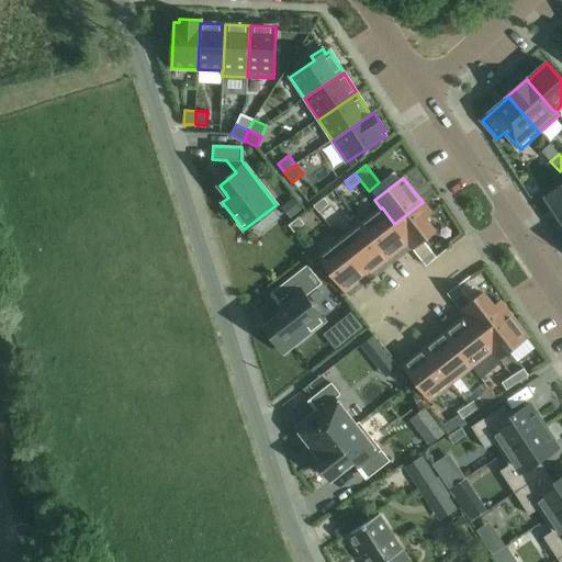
[(561,216),(561,184),(546,197),(560,218),(561,216)]
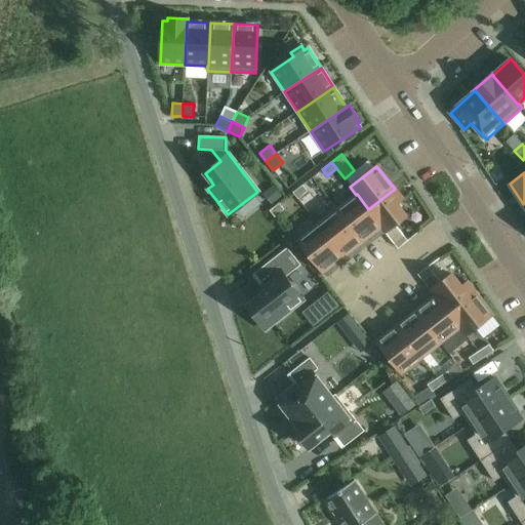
[(303,185),(292,192),(297,199),(308,191),(303,185)]
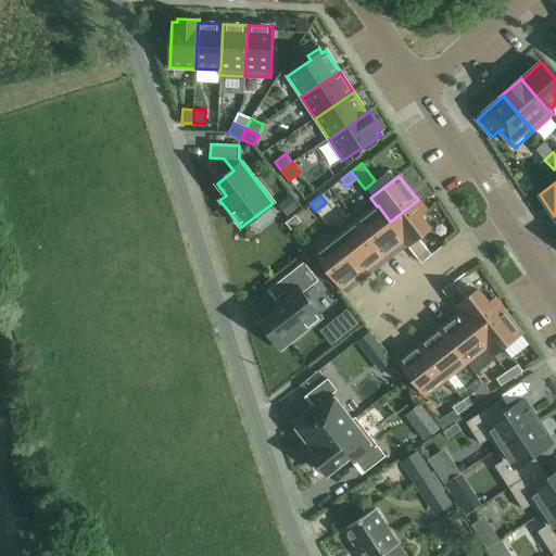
[(289,198),(280,205),(288,214),(297,207),(289,198)]
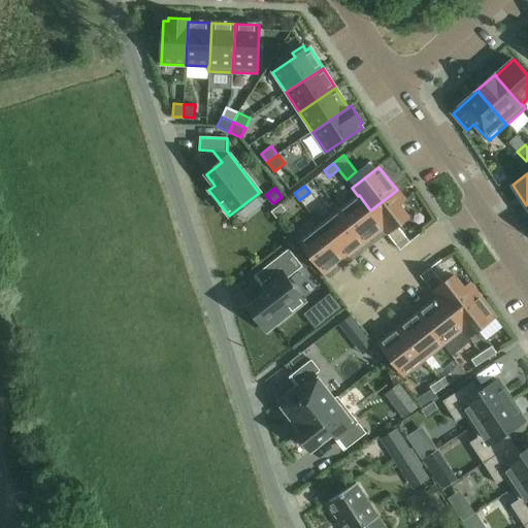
[(397,190),(370,210),(384,228),(384,229),(387,233),(408,217),(399,204),(404,200),(397,190)]
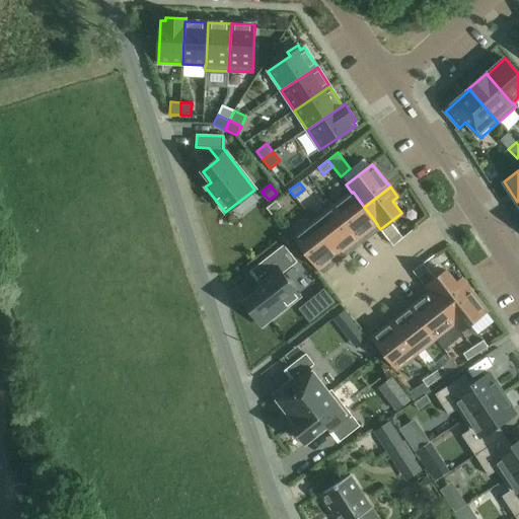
[(377,224),(364,207),(353,192),(352,193),(334,207),(359,239),(377,225),(377,224)]
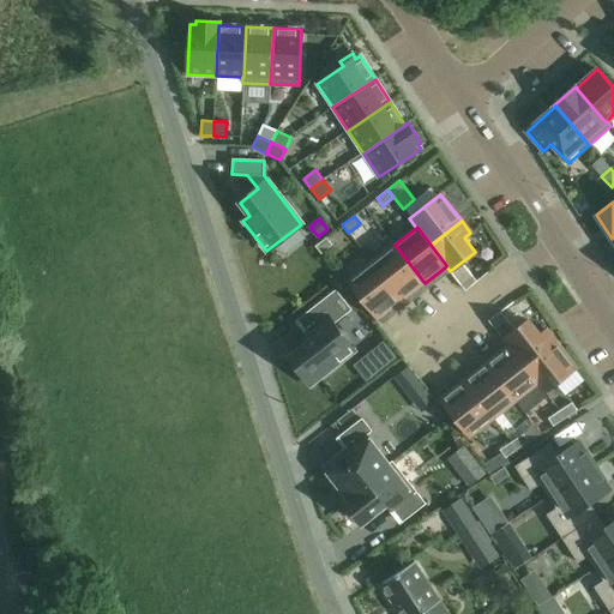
[(332,245),(326,238),(315,246),(321,253),(332,245)]
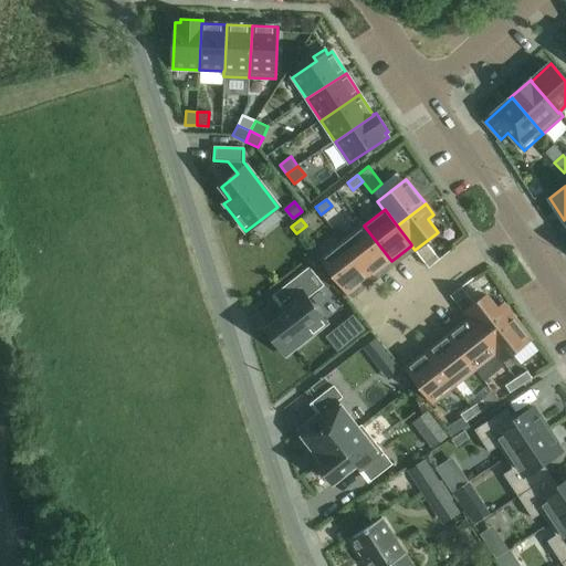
[(391,261),(364,226),(343,242),(370,278),(391,261)]
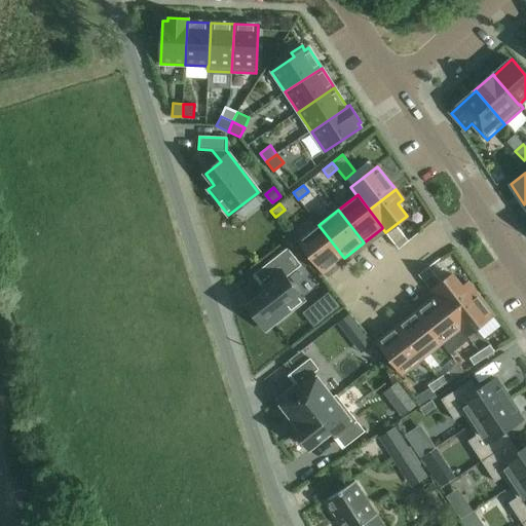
[(318,225),(298,240),(324,273),(344,258),(318,225)]
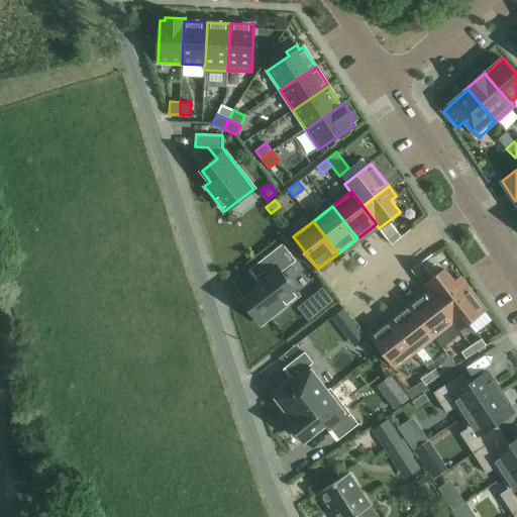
[(396,230),(386,237),(392,244),(401,236),(396,230)]
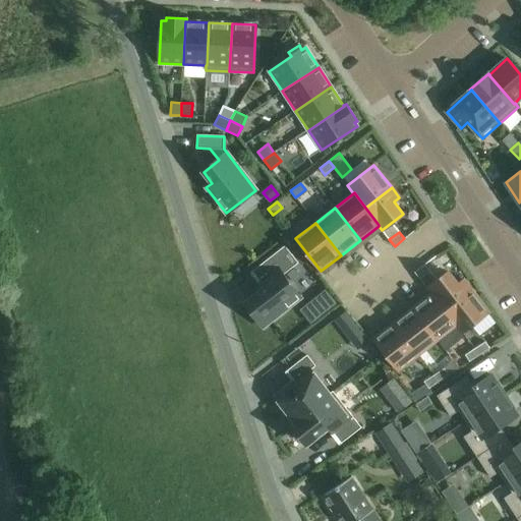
[(251,271),(259,281),(265,287),(245,302),(264,327),(300,297),(283,275),(297,263),(284,245),(251,271)]
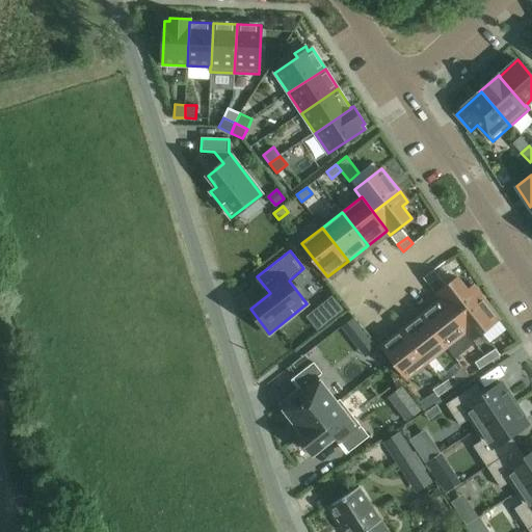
[(439,276),(433,270),(423,277),(429,285),(439,276)]
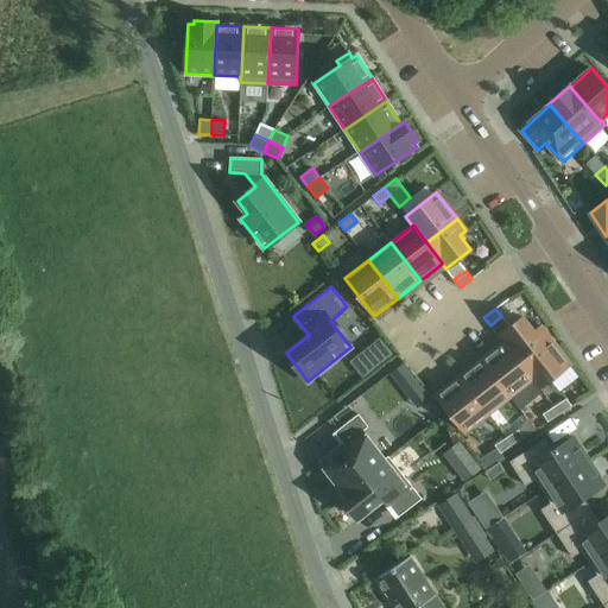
[(520,362),(550,339),(542,327),(534,331),(523,317),(499,336),(502,342),(504,341),(520,362)]
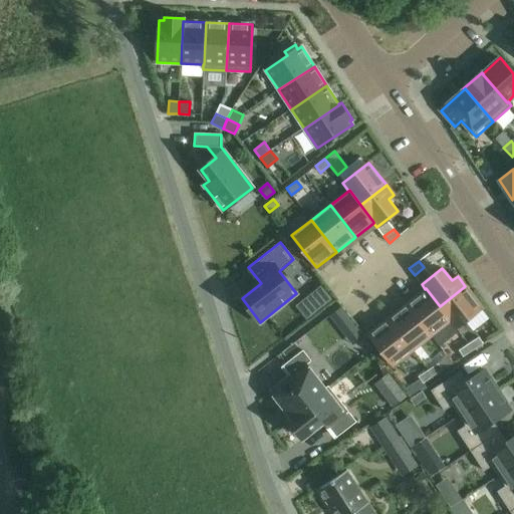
[(482,308),(465,286),(440,306),(451,320),(450,321),(456,328),(482,308)]
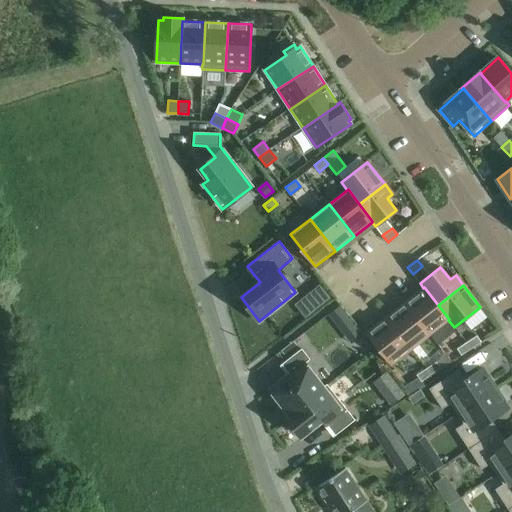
[(306,317),(330,298),(320,286),(296,305),(306,317)]
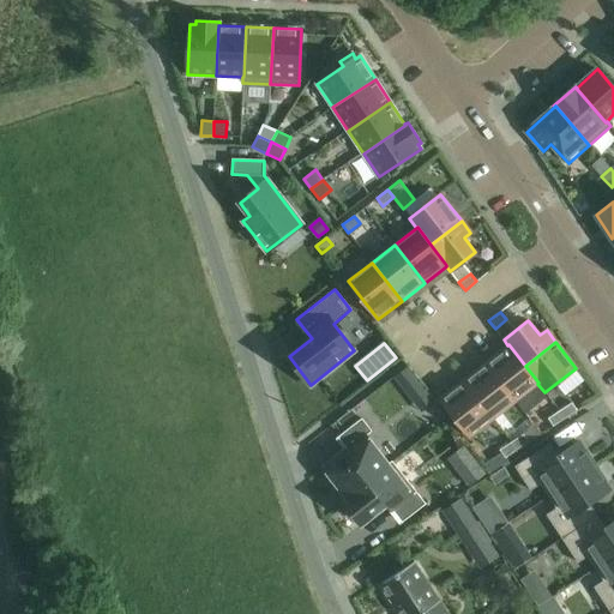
[(509,344),(507,345),(486,362),(516,401),(537,384),(539,383),(525,366),(509,344)]
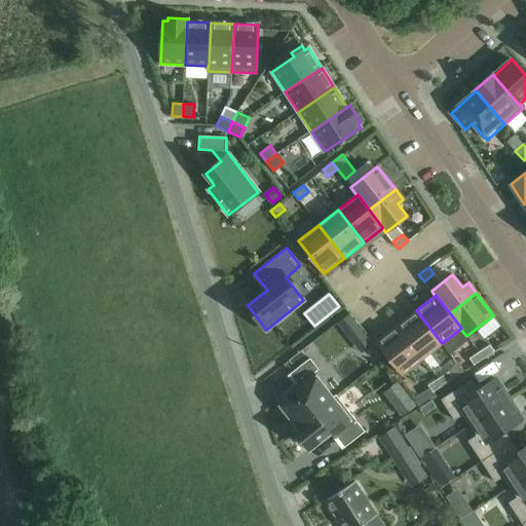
[(442,343),(416,310),(397,326),(422,358),(442,343)]
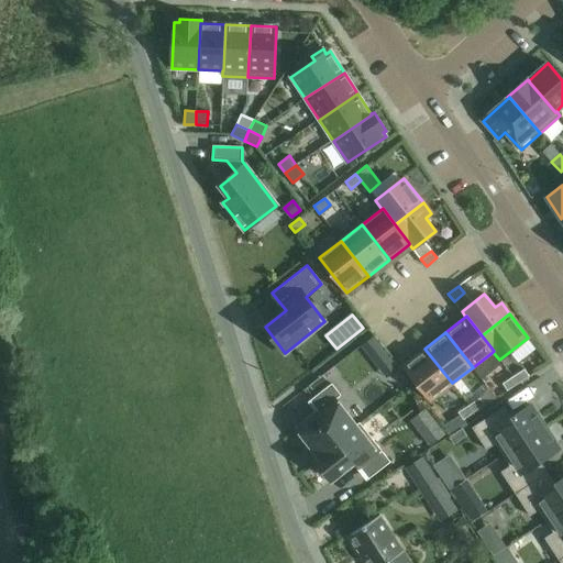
[(374,338),(362,346),(371,357),(382,349),(374,338)]
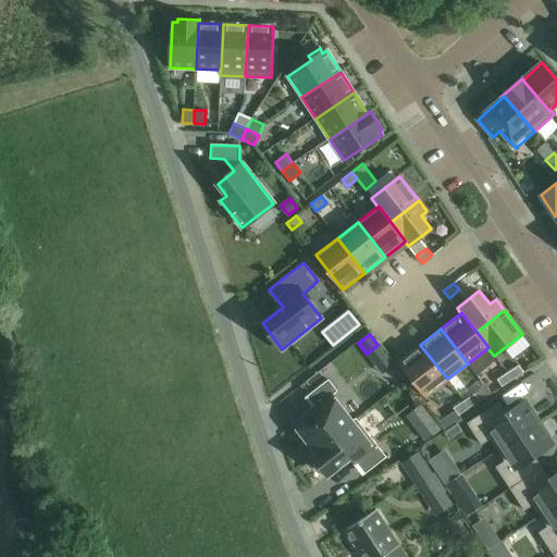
[(447,379),(420,345),(399,361),(425,396),(447,379)]
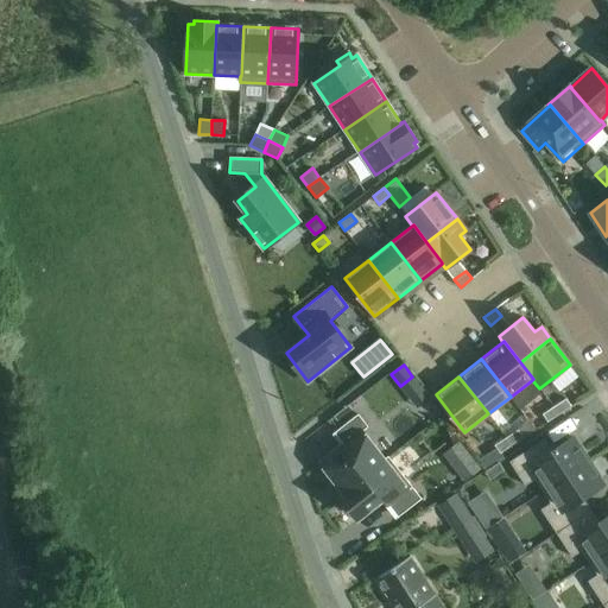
[(567,398),(555,406),(559,415),(571,406),(567,398)]
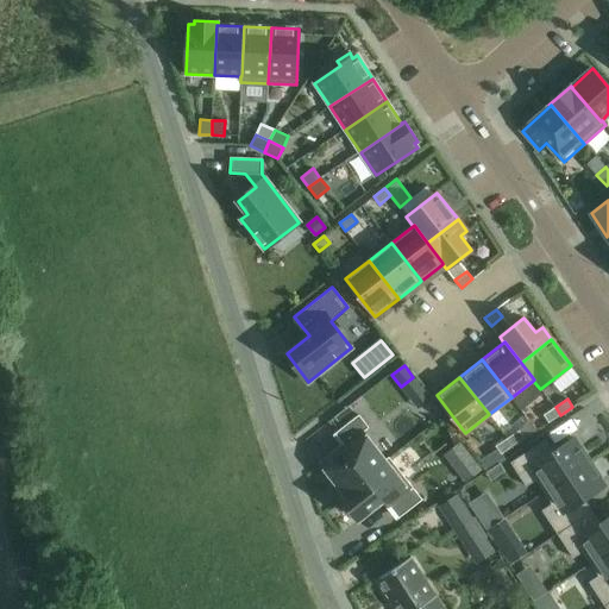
[(560,415),(556,407),(544,414),(548,422),(560,415)]
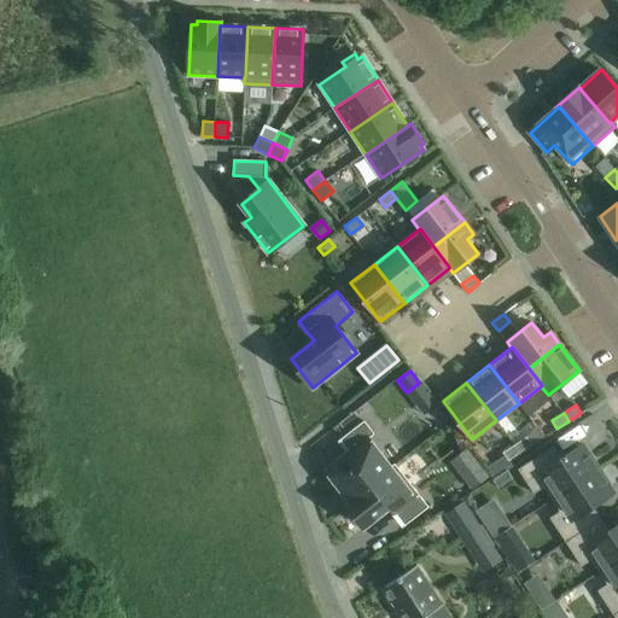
[(326,470),(350,500),(391,468),(390,467),(368,438),(374,433),(365,421),(340,439),(349,452),(326,470)]
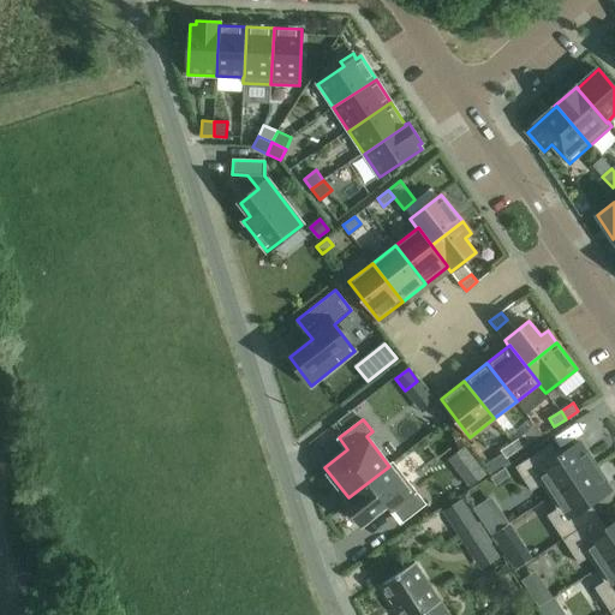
[(525,435),(512,442),(518,451),(530,442),(525,435)]
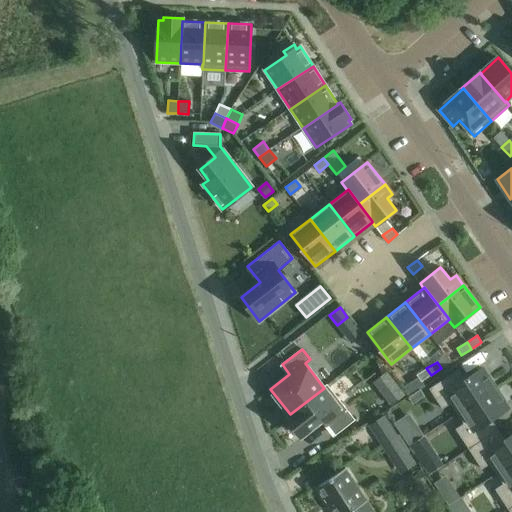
[(431,375),(426,368),(416,375),(421,381),(431,375)]
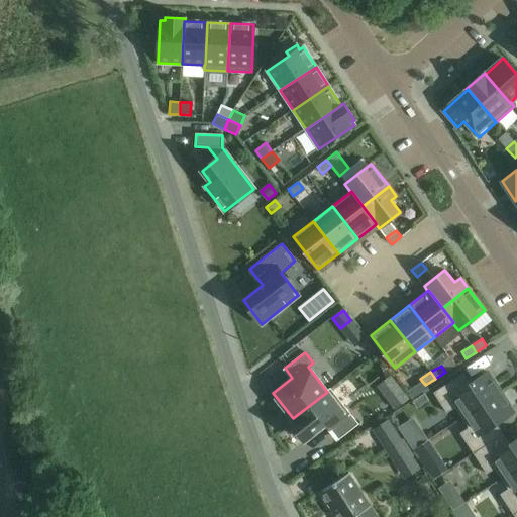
[(454,407),(461,417),(500,392),(487,372),(463,388),(456,378),(433,393),(446,413),(454,407)]
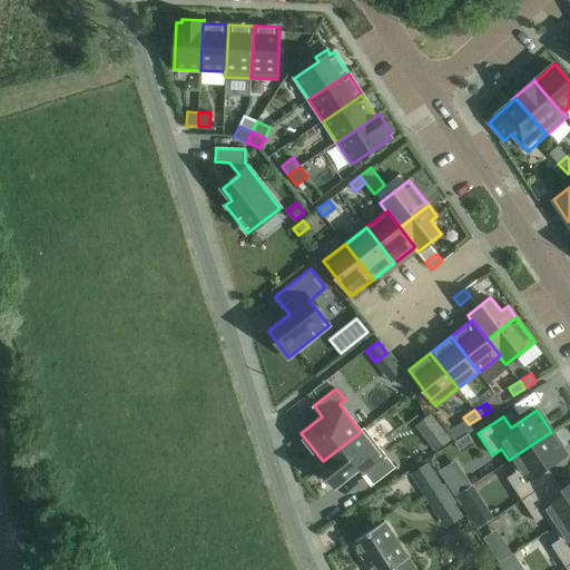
[(364,428),(360,431),(361,432),(323,461),(324,463),(321,467),(335,487),(360,468),(373,485),(395,468),(364,428)]
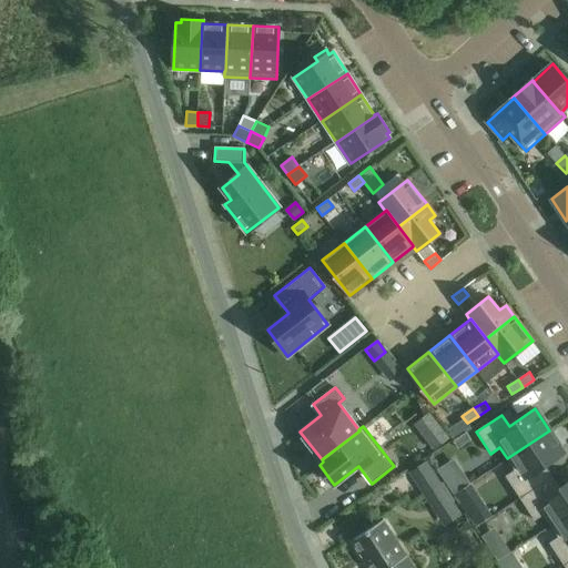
[(426,438),(434,448),(448,438),(439,427),(426,438)]
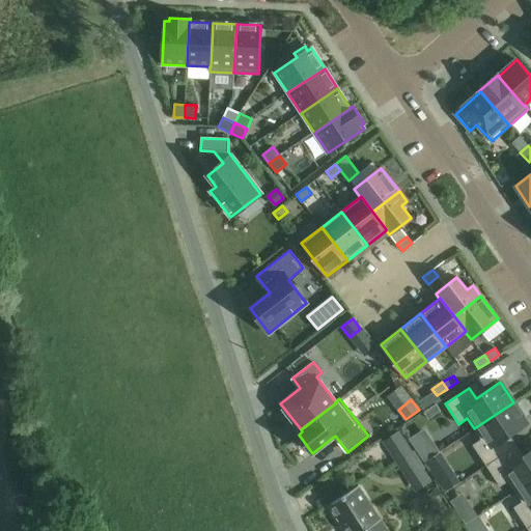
[(528,423),(513,402),(474,428),(481,440),(473,445),(486,466),(510,450),(503,440),(528,423)]
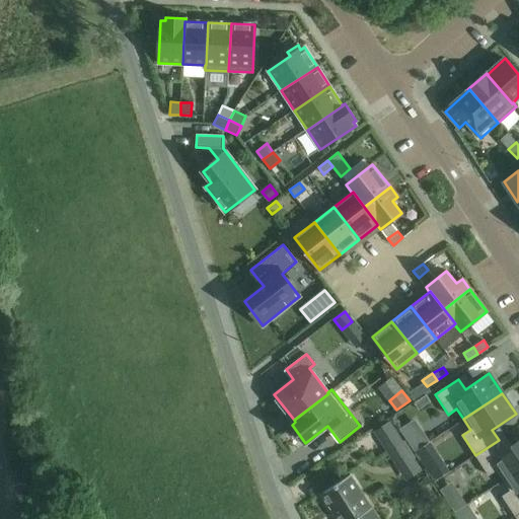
[(375,431),(394,461),(398,458),(403,466),(413,460),(389,423),(375,431)]
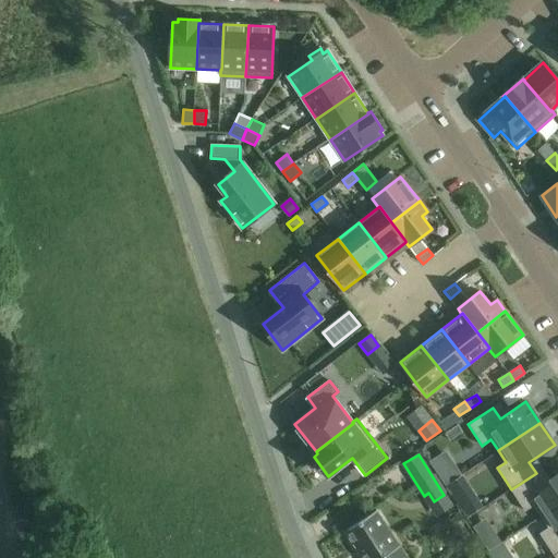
[(536,473),(511,489),(525,511),(534,506),(541,517),(557,505),(557,474),(544,484),(536,473)]
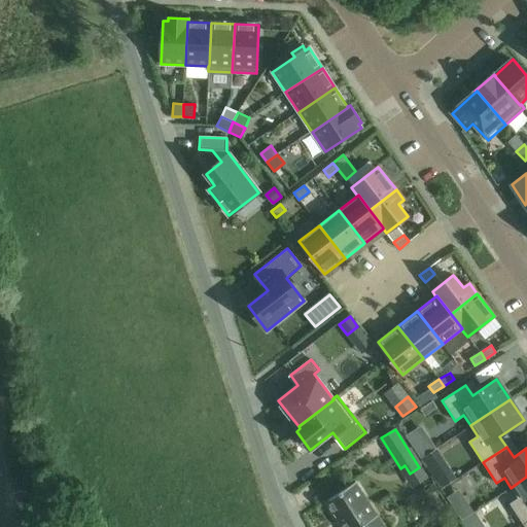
[(447,470),(434,479),(442,489),(454,481),(447,470)]
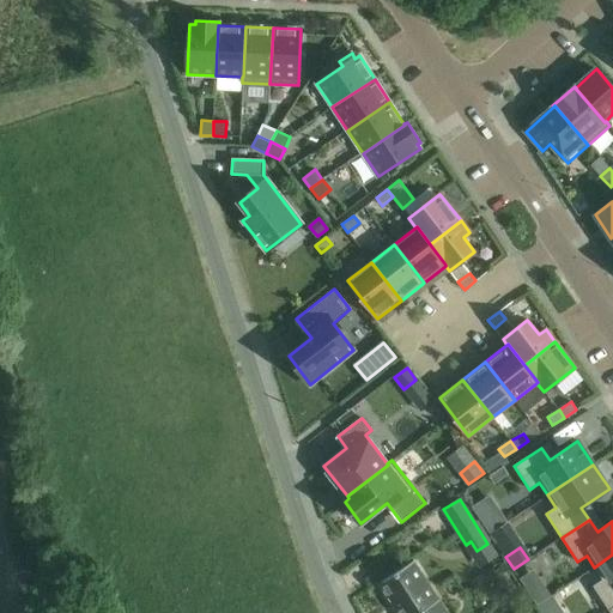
[(612,554),(594,568),(602,580),(593,586),(608,610),(612,606),(612,554)]
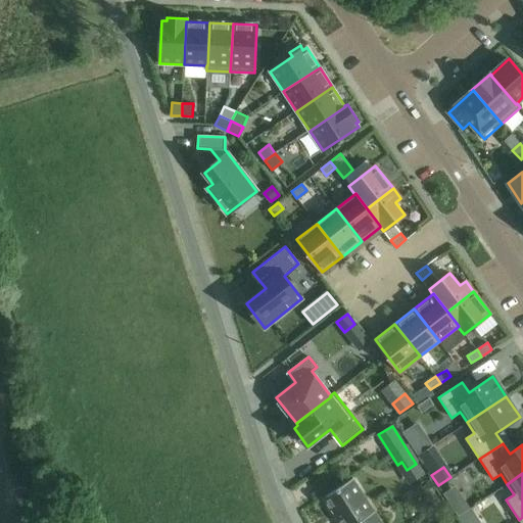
[(382,522),(353,478),(324,497),(340,522),(382,522)]
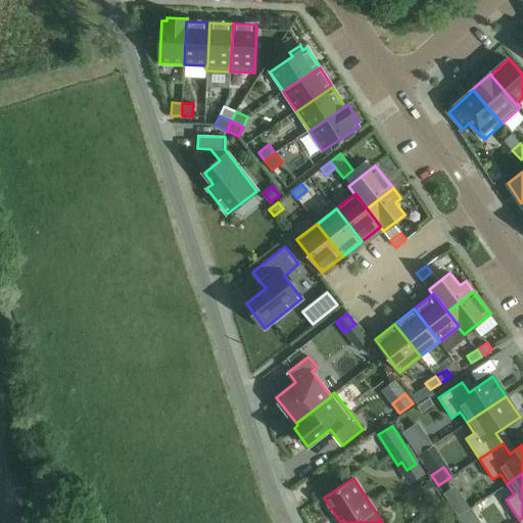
[(458,516),(467,510),(463,503),(454,509),(458,516)]
